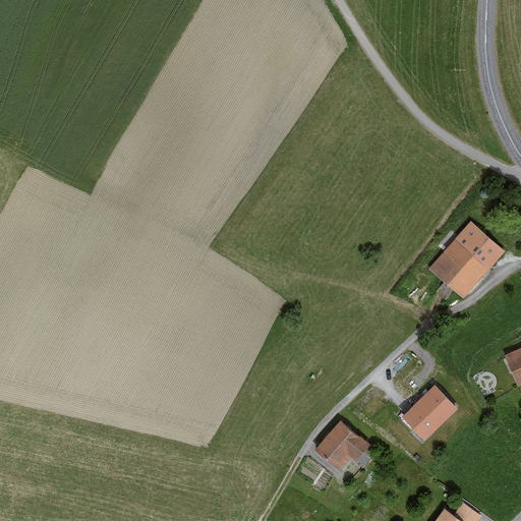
[(471,220),(429,268),(463,297),(505,249),(471,220)]
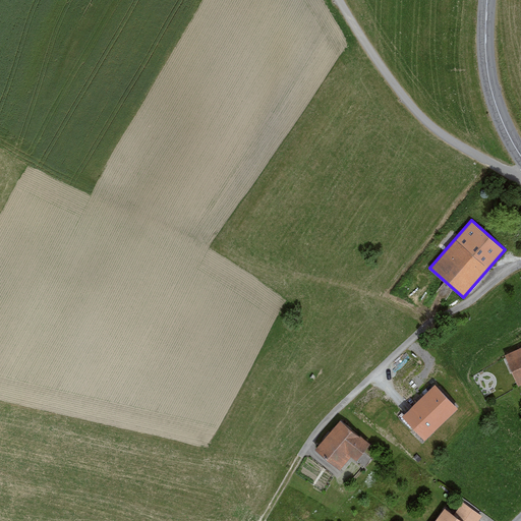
[(520,347),(506,354),(519,386),(520,385),(520,347)]
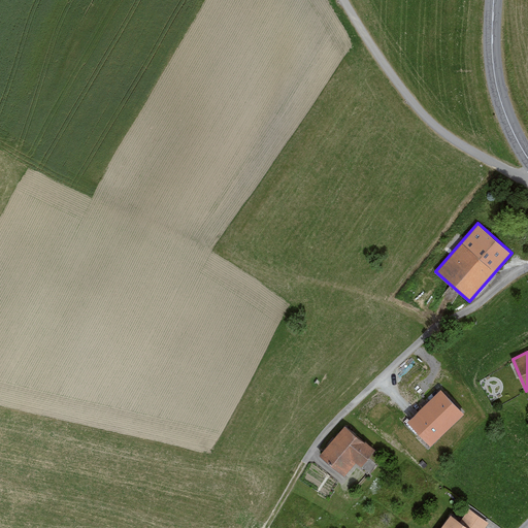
[(464,414),(441,389),(408,420),(431,444),(464,414)]
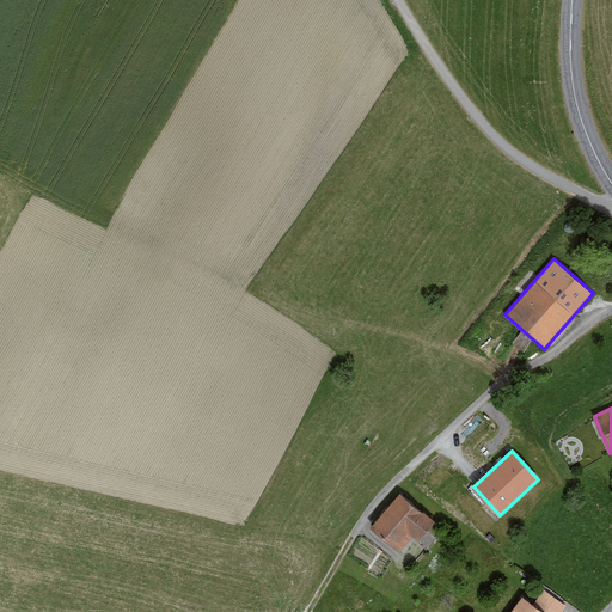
[(435,522),(401,494),(371,527),(401,552),(414,536),(420,542),(435,522)]
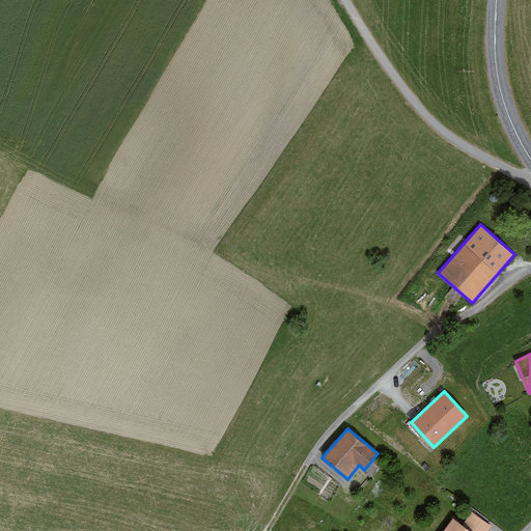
[(464,525),(454,518),(444,530),(488,530),(493,527),(473,512),(464,525)]
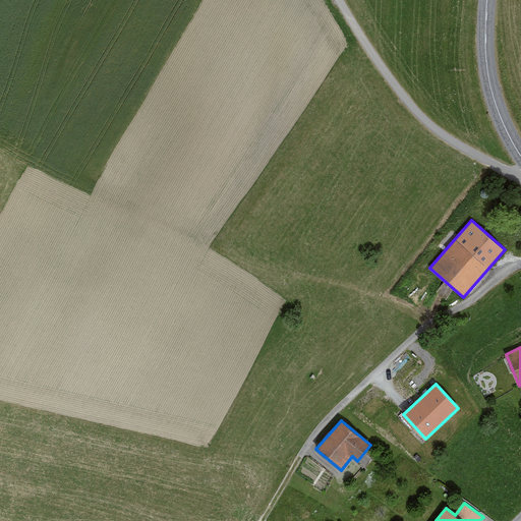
All buildings are outlined.
